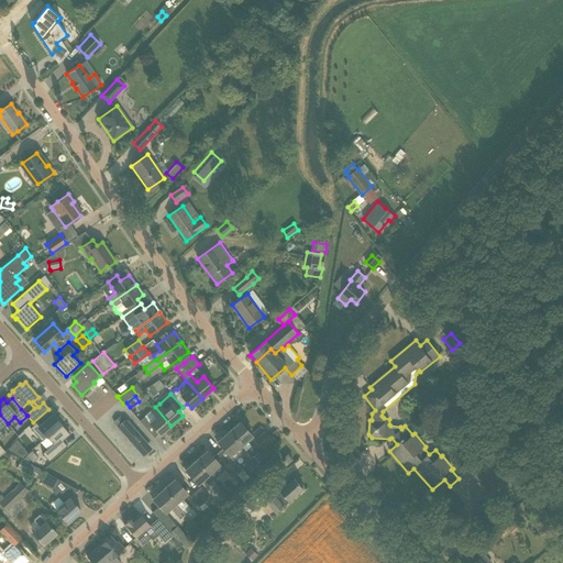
[(157,433),(159,435),(170,426),(155,407),(151,411),(140,421),(154,438),(154,437),(157,433)]
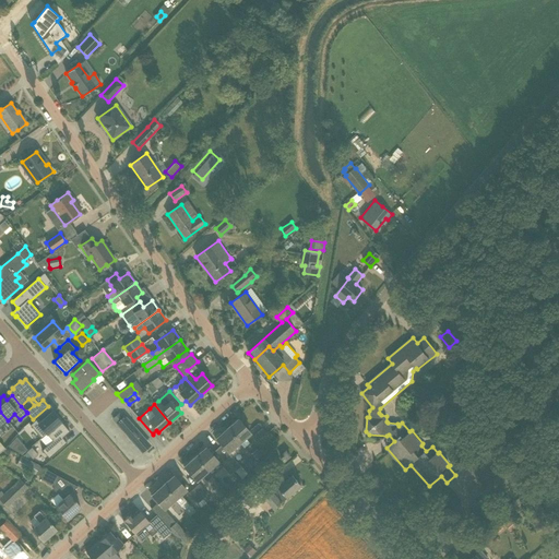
[(38,418),(30,425),(42,438),(46,433),(60,421),(52,412),(42,421),(38,418)]
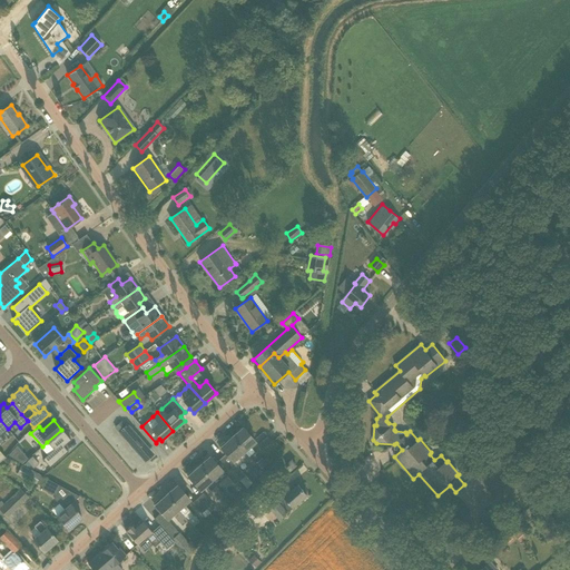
[(150,451),(136,434),(128,425),(119,433),(141,459),(150,451)]
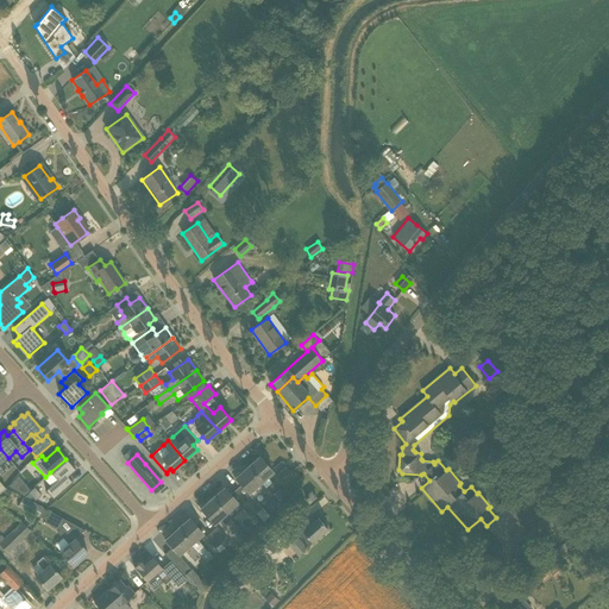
[(272,472),(271,470),(259,457),(248,468),(261,483),(272,472)]
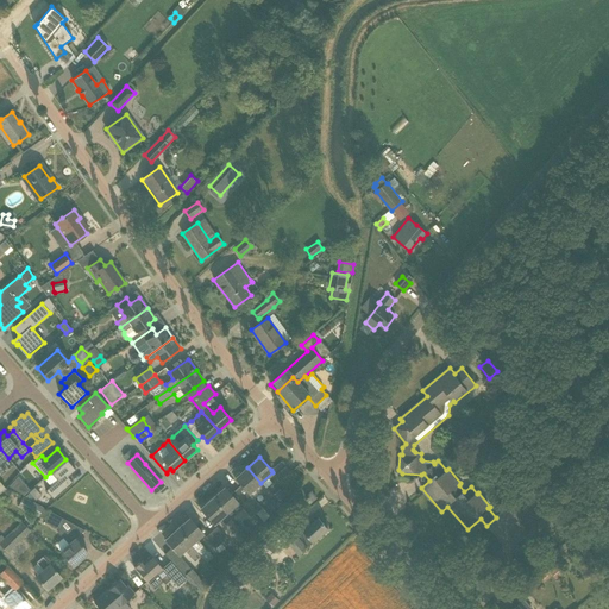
[(57,481),(45,491),(54,500),(73,483),(68,477),(76,470),(66,459),(50,472),(57,481)]
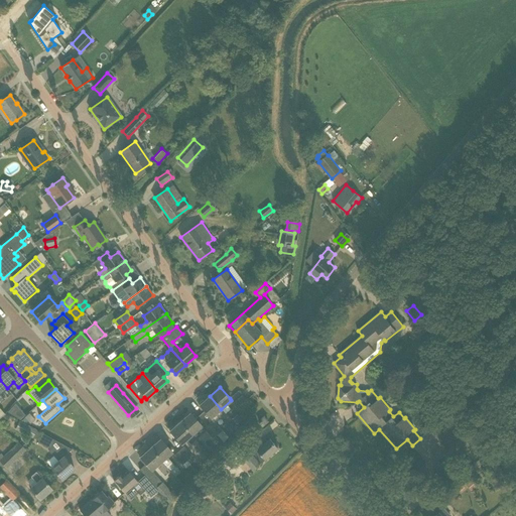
[(237,408),(247,400),(242,395),(233,403),(237,408)]
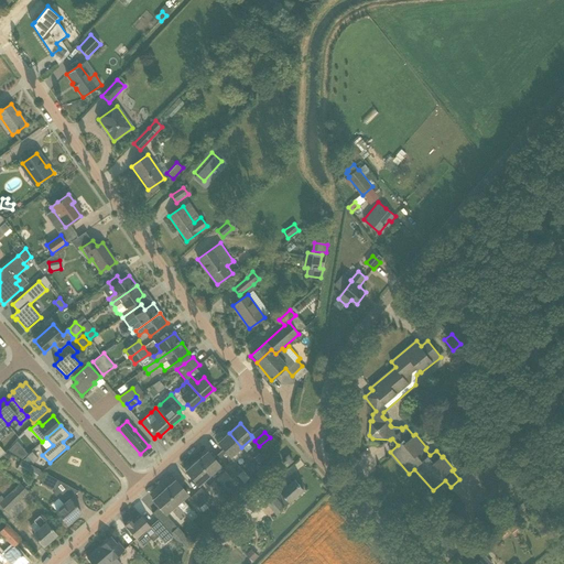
[(232,461),(228,465),(237,475),(242,470),(235,462),(246,452),(241,447),(229,433),(218,443),(232,461)]
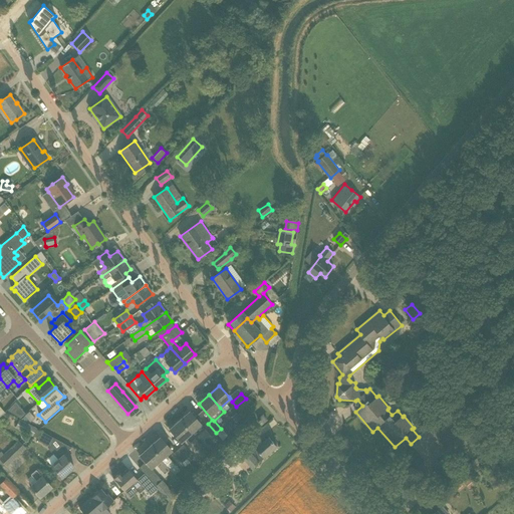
[(10,413),(18,406),(15,402),(7,411),(10,413)]
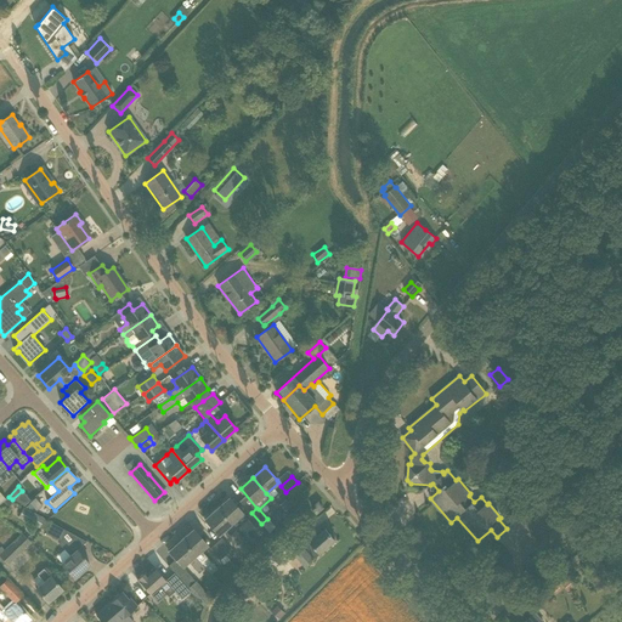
[(37,510),(41,505),(35,498),(26,507),(30,510),(34,508),(37,510)]
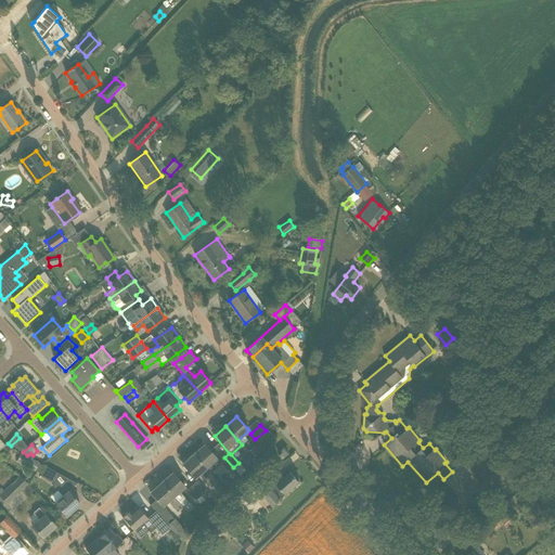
[(221,463),(219,462),(217,459),(204,444),(193,454),(210,473),(221,463)]
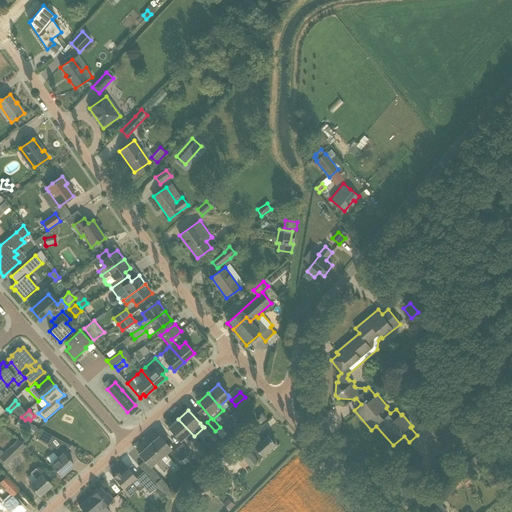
[(258,420),(261,423),(266,418),(262,414),(257,419),(258,421),(258,420)]
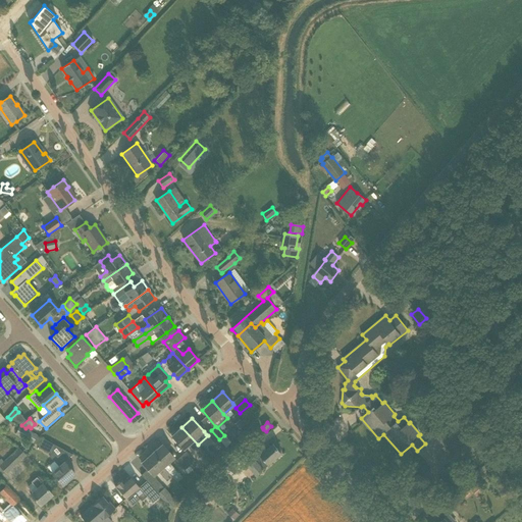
[(441,448),(452,460),(466,449),(447,425),(435,434),(445,446),(441,448)]
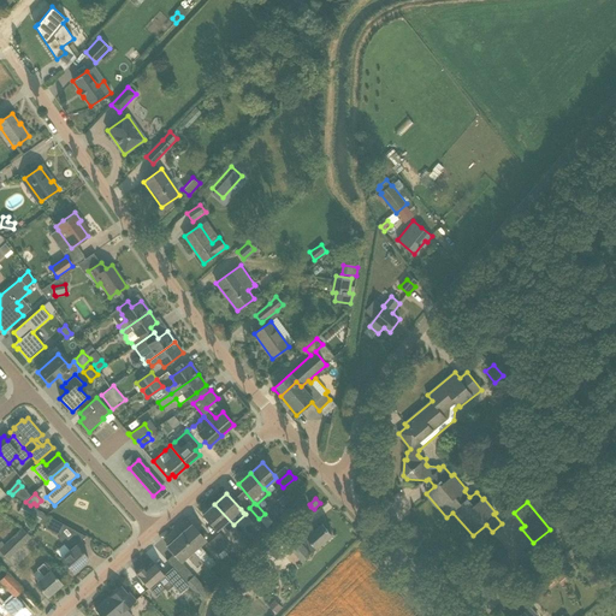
[(214,504),(202,515),(217,531),(223,525),(227,529),(234,525),(214,504)]
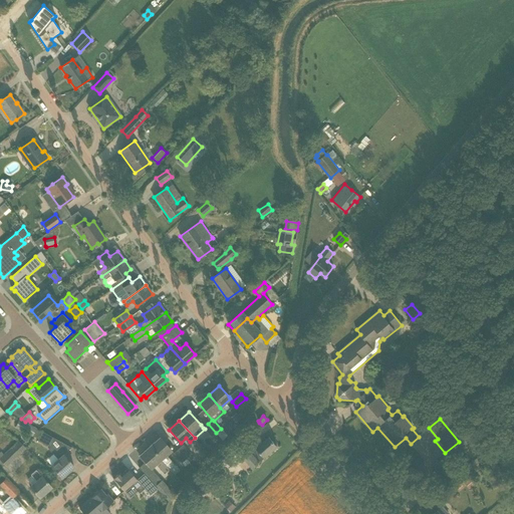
[(203,428),(205,429),(211,437),(216,433),(208,424),(203,428)]
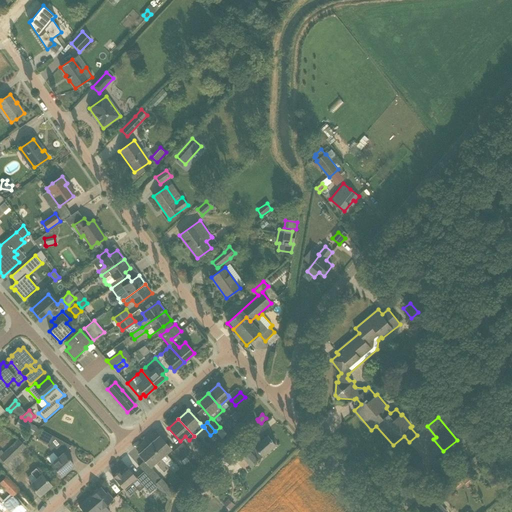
[(63,453),(57,447),(61,440),(42,429),(37,438),(50,445),(49,447),(52,451),(58,457),(50,464),(61,476),(62,476),(64,476),(67,473),(67,471),(74,465),(63,453)]
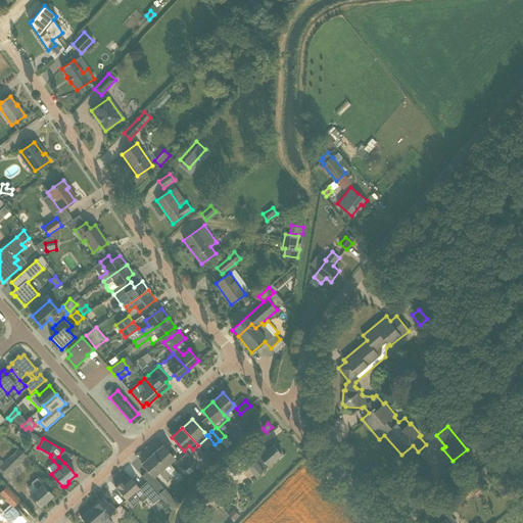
[(170,474),(172,477),(178,473),(169,463),(174,459),(162,445),(152,455),(170,474)]
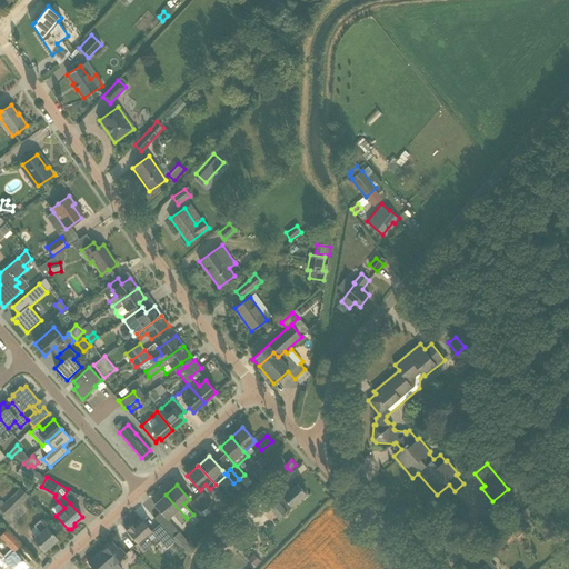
[(293,507),(307,495),(298,485),(290,490),(288,488),(281,493),(269,506),(271,508),(280,519),(288,512),(288,511),(293,507)]
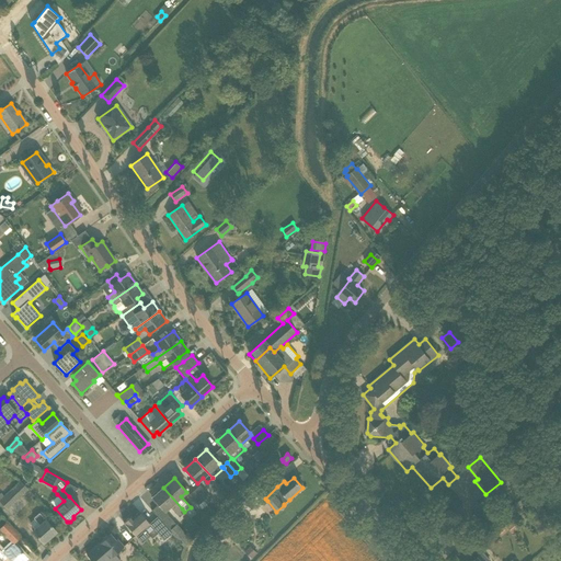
[(0,502),(8,510),(29,490),(20,481),(4,495),(1,493),(0,493),(0,502)]
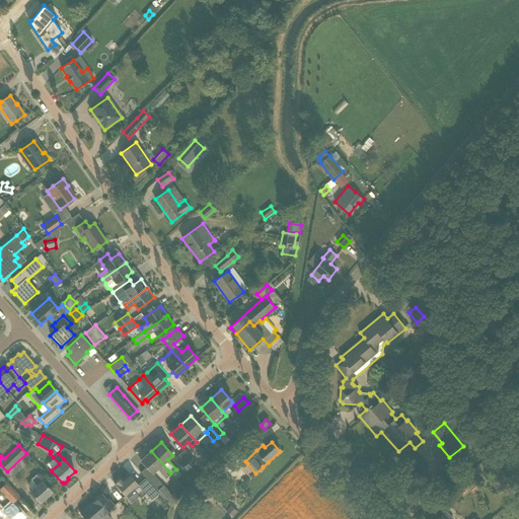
[(184,449),(179,454),(189,463),(193,459),(184,449)]
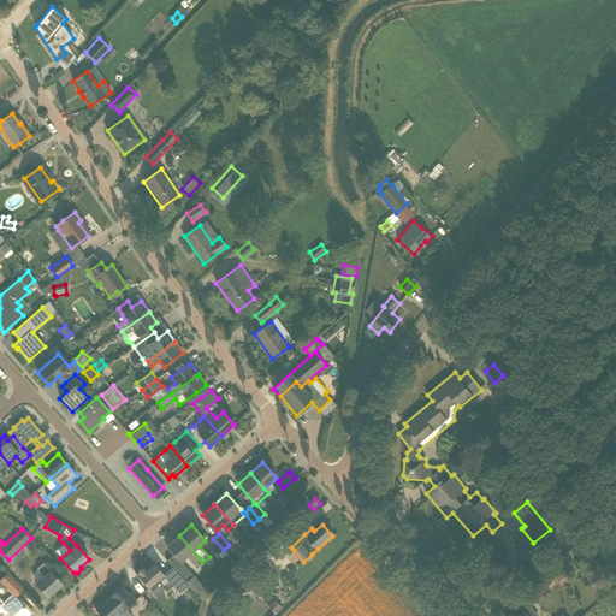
[(200,558),(179,535),(167,546),(181,562),(187,556),(196,568),(202,562),(200,558)]
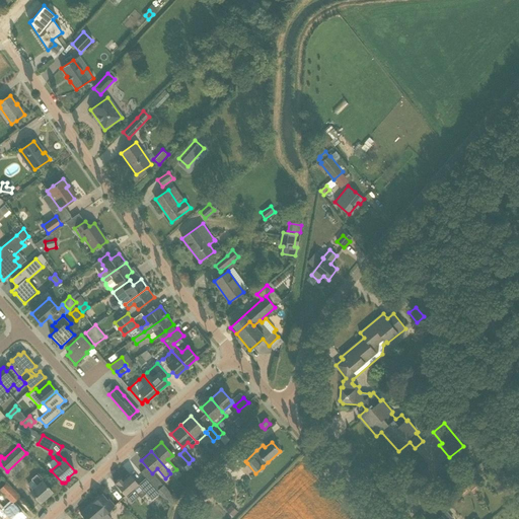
[(183,467),(189,463),(179,454),(175,458),(183,467)]
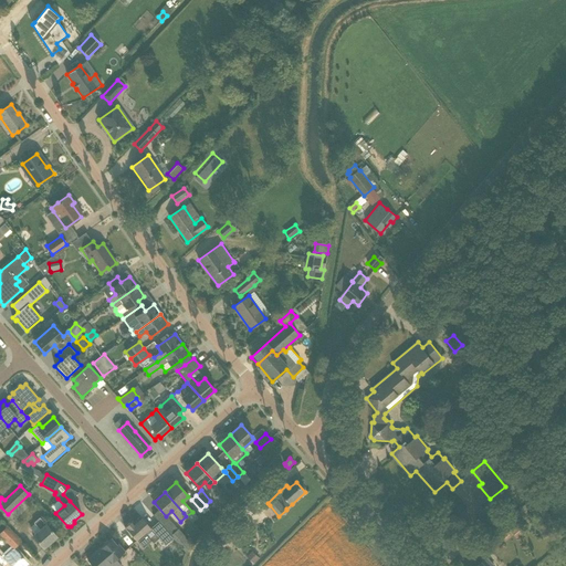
[(132,521),(124,527),(137,542),(145,534),(157,547),(163,543),(140,516),(134,522),(132,521)]
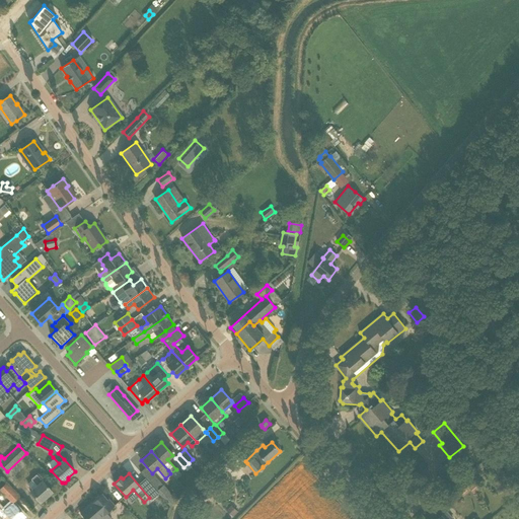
[(40,503),(52,492),(43,480),(42,482),(36,474),(30,479),(36,486),(29,492),(40,503)]
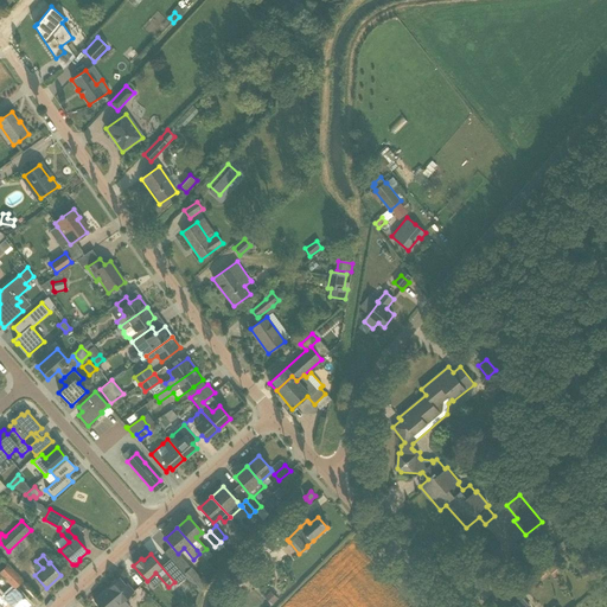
[(246,589),(268,563),(259,555),(236,581),(246,589)]
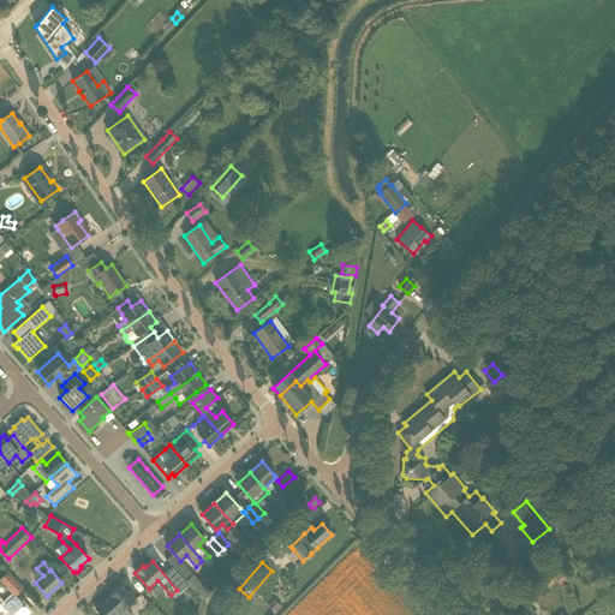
[(192,575),(193,575),(184,563),(175,571),(202,599),(209,593),(192,575)]
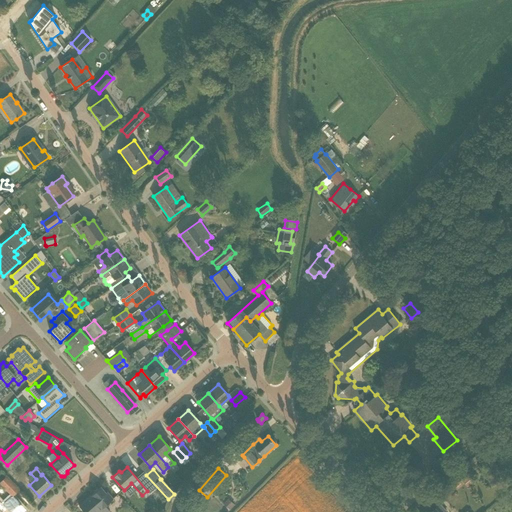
[(0,484),(4,488),(11,481),(6,477),(0,482),(0,484)]
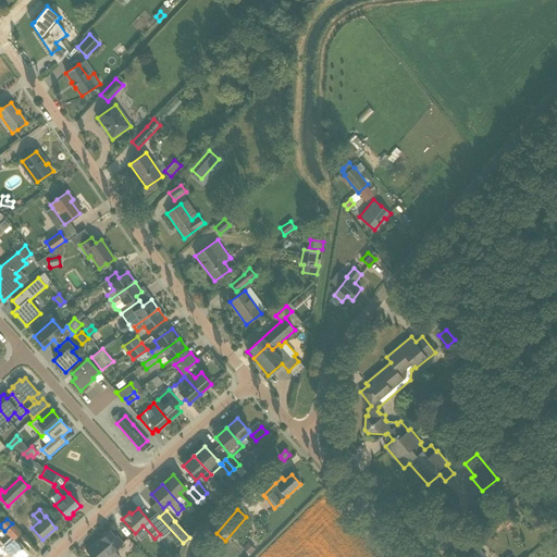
[(510,519),(504,523),(509,530),(516,525),(510,519)]
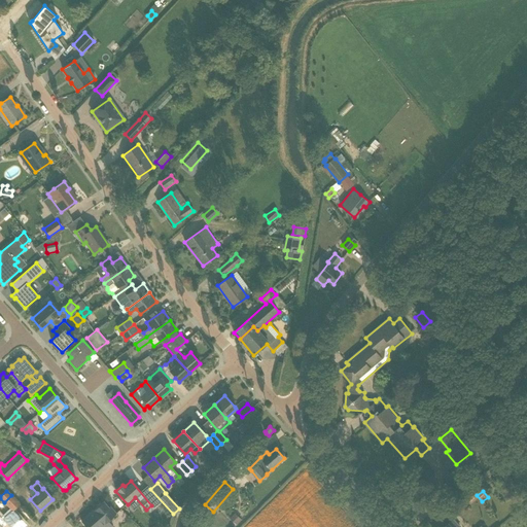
[(109,508),(103,501),(93,511),(94,511),(81,522),(85,526),(112,526),(113,526),(108,521),(116,514),(110,506),(109,508)]
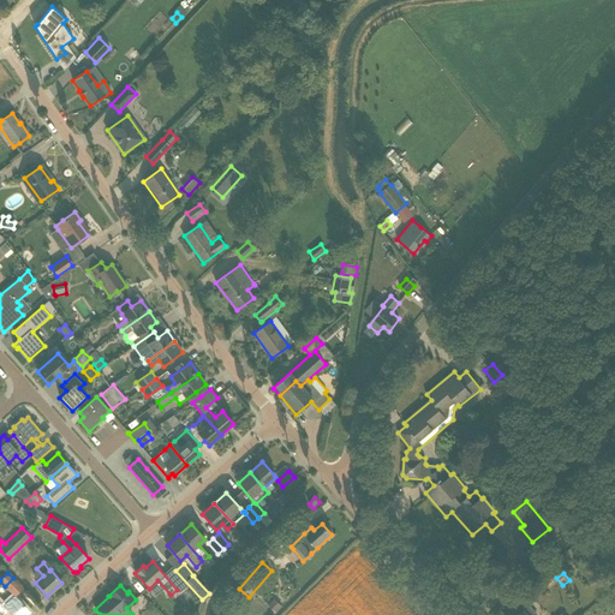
[(0,614),(27,614),(30,613),(22,603),(15,596),(4,605),(0,601),(0,614)]
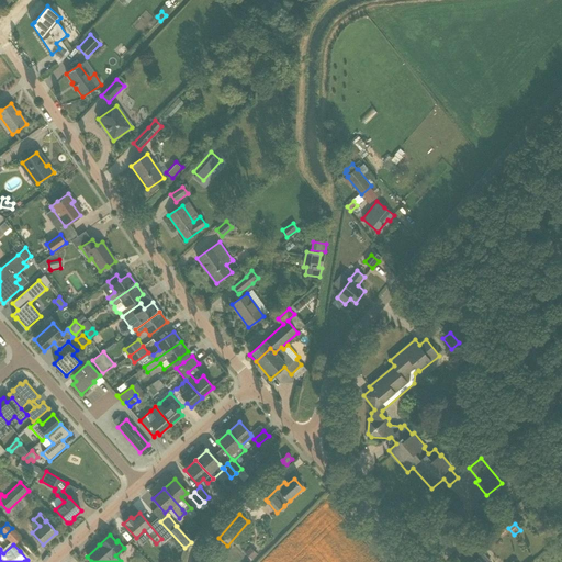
[(258,554),(251,547),(245,552),(253,560),(258,554)]
